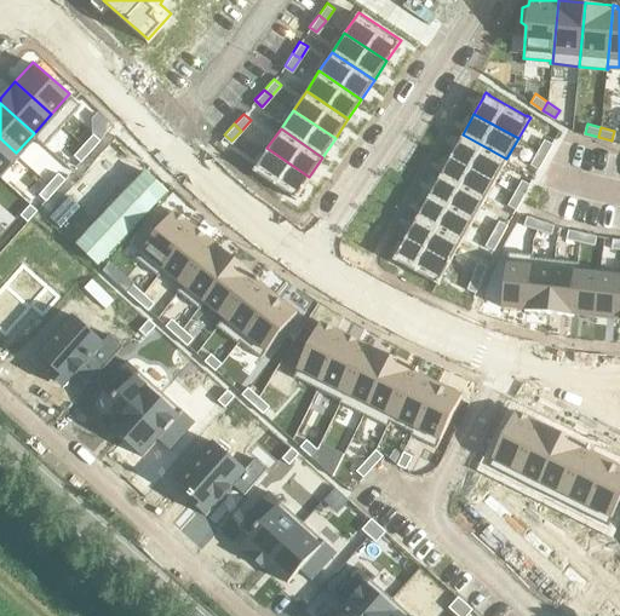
[(95,132),(84,143),(90,149),(98,140),(101,139),(95,132)]
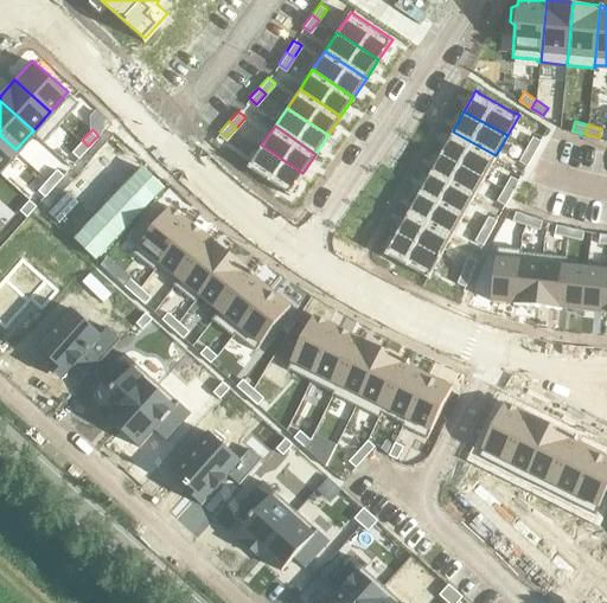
[(453,132),(441,152),(485,175),(496,155),(453,132)]
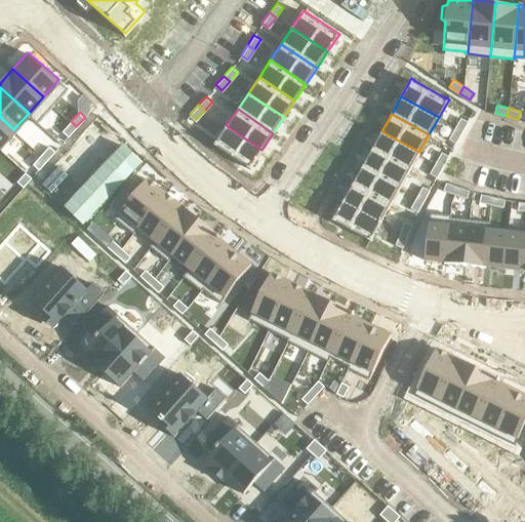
[(0,117),(0,144),(13,129),(0,117)]
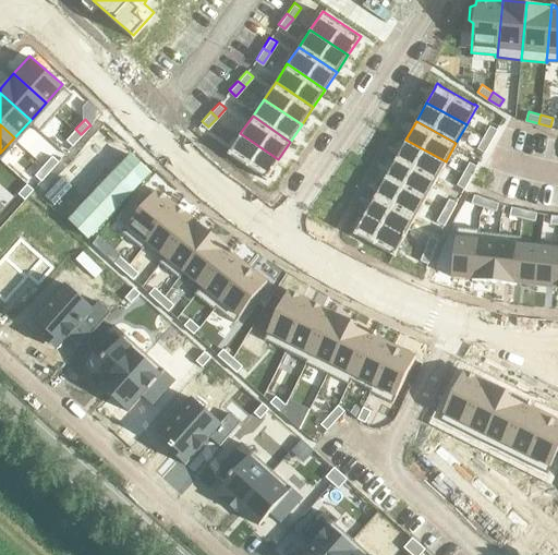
[(490,124),(484,135),(492,140),(497,129),(490,124)]
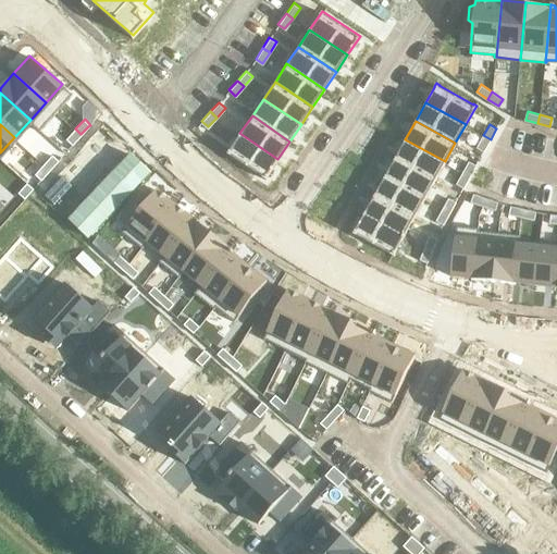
[(75,128),(66,137),(72,143),(81,134),(75,128)]
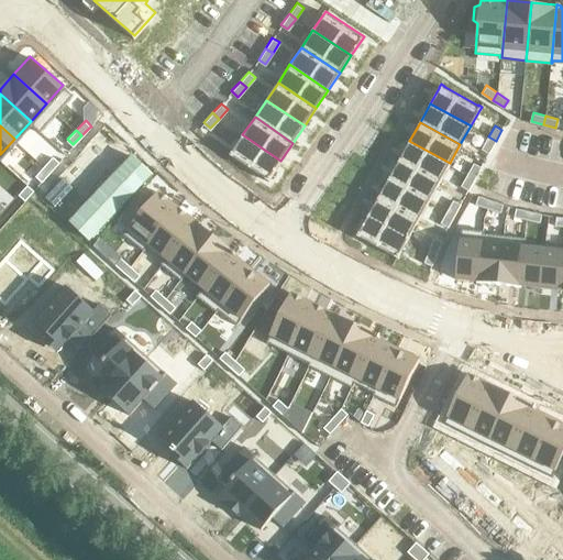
[(242,134),(230,154),(268,179),(280,161),(242,134)]
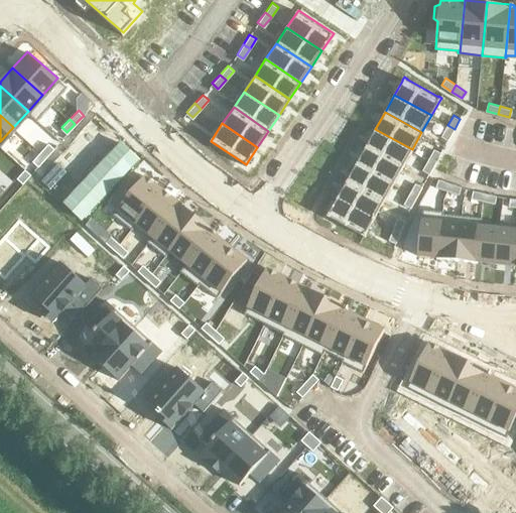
[(447,125),(441,135),(448,139),(455,129),(447,125)]
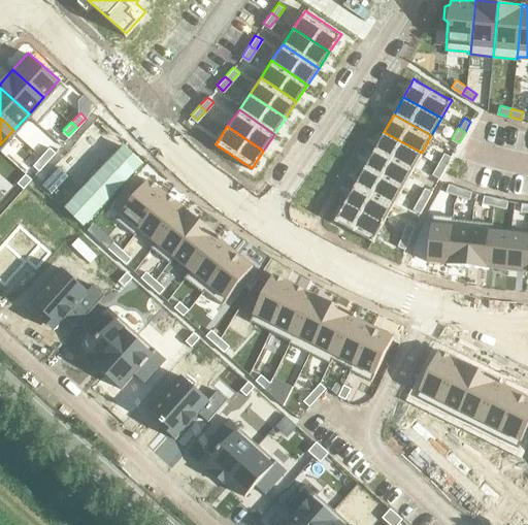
[(384,132),(374,150),(411,170),(422,153),(384,132)]
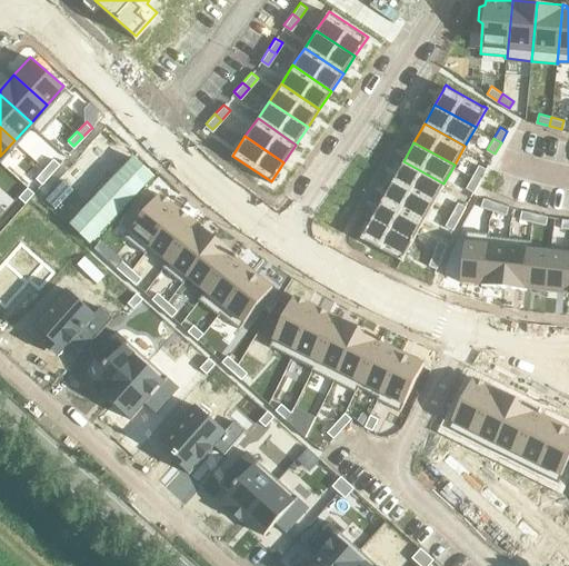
[(91,240),(158,172),(136,151),(70,219),(91,240)]
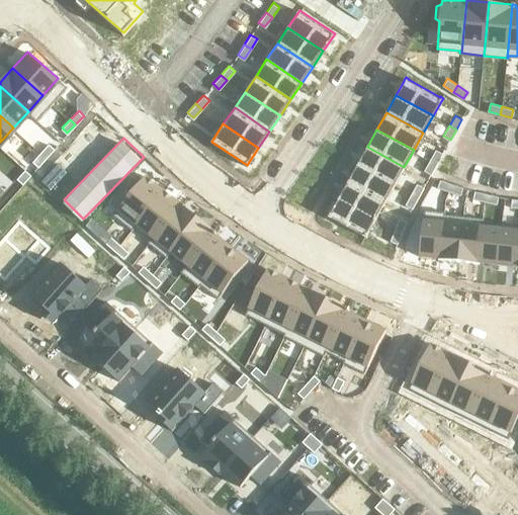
[(48,145),(39,153),(45,158),(53,150),(48,145)]
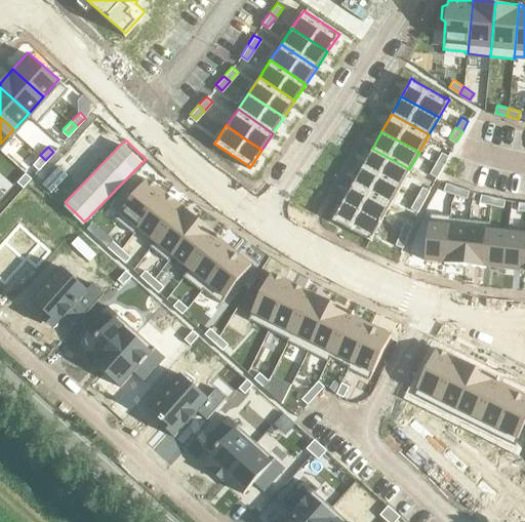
[(372,149),(363,166),(400,187),(409,169),(372,149)]
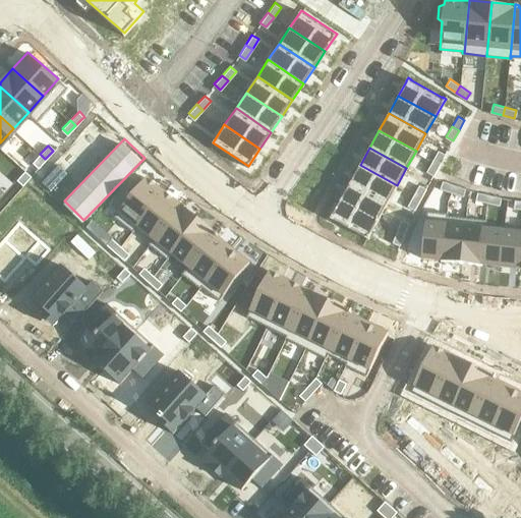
[(439,150),(432,161),(440,164),(446,154),(439,150)]
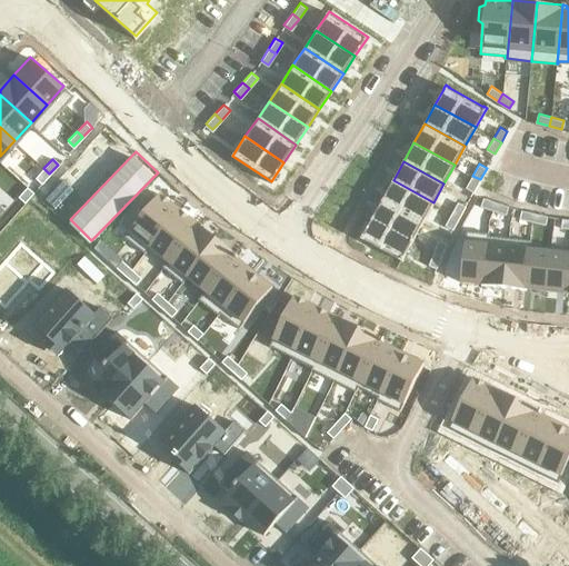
[(43,168),(36,176),(41,181),(49,174),(43,168)]
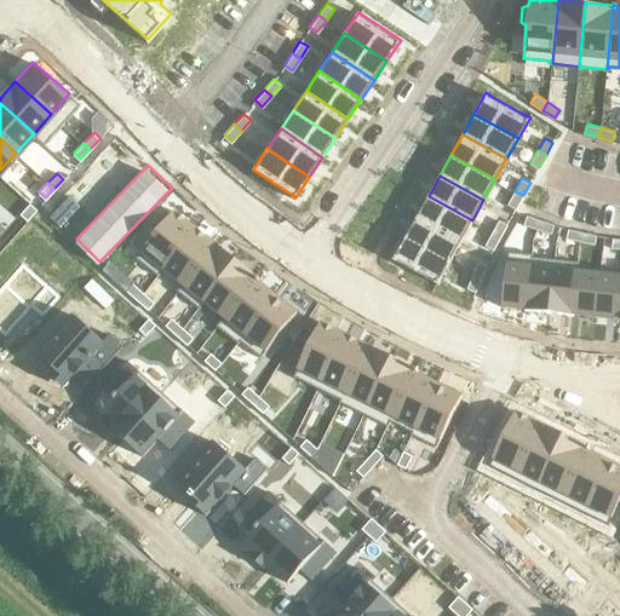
[(515,191),(507,203),(516,208),(523,195),(515,191)]
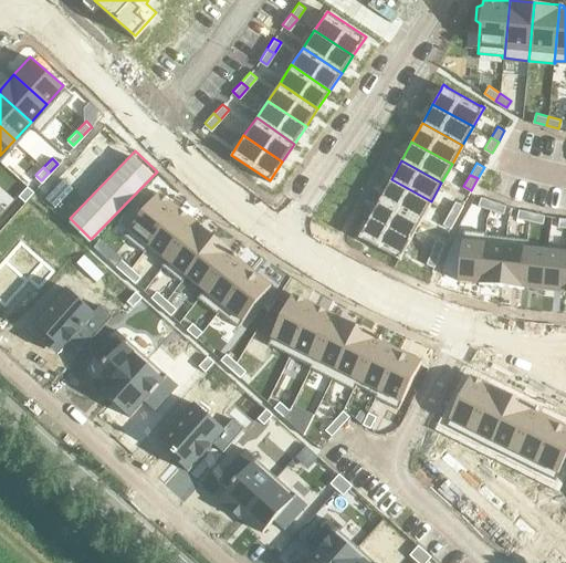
[(58,199),(73,183),(66,176),(50,193),(58,199)]
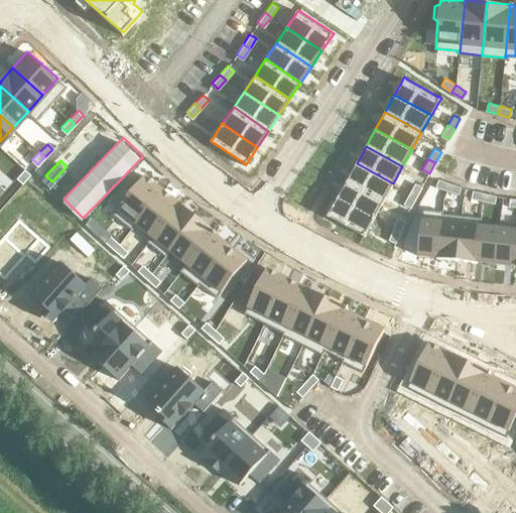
[(357,163),(347,180),(383,201),(393,183),(357,163)]
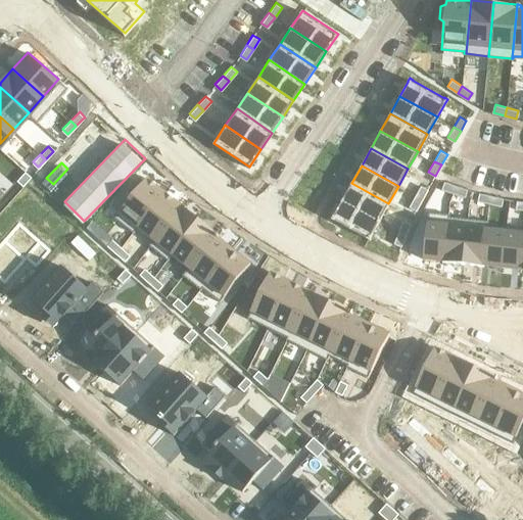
[(25,170),(16,180),(21,184),(31,175),(25,170)]
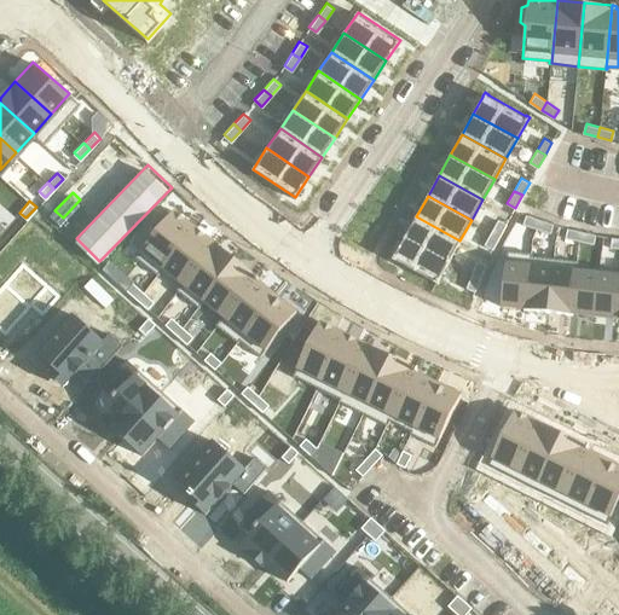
[(174,209),(136,256),(157,273),(196,226),(174,209)]
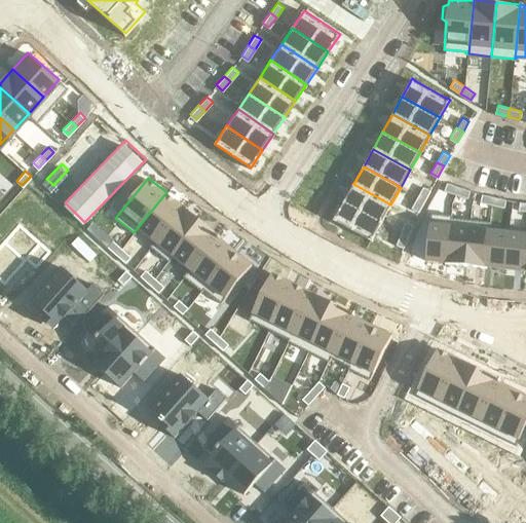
[(445,182),(442,190),(455,195),(458,186),(445,182)]
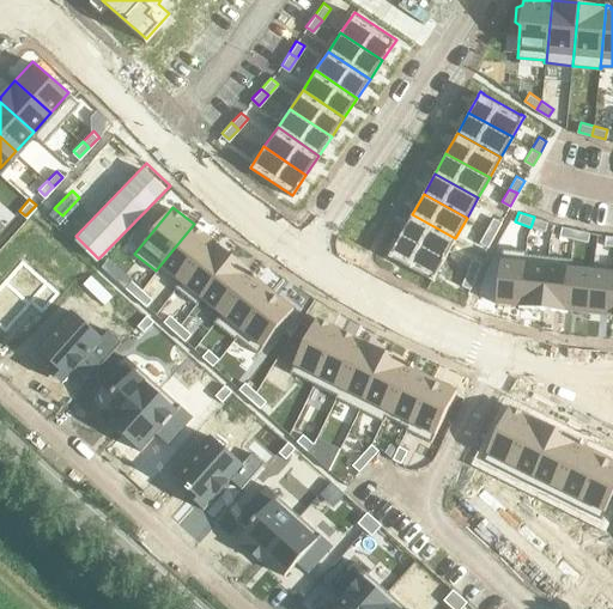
[(412,214),(401,235),(444,259),(455,238),(412,214)]
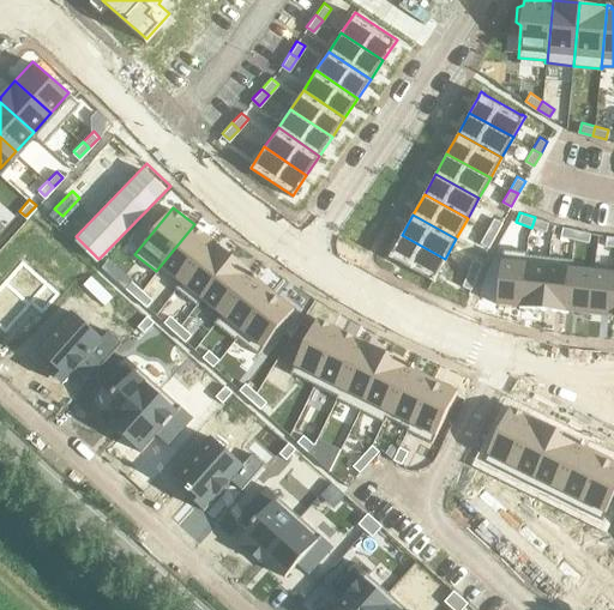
[(494,217),(487,229),(495,234),(503,222),(494,217)]
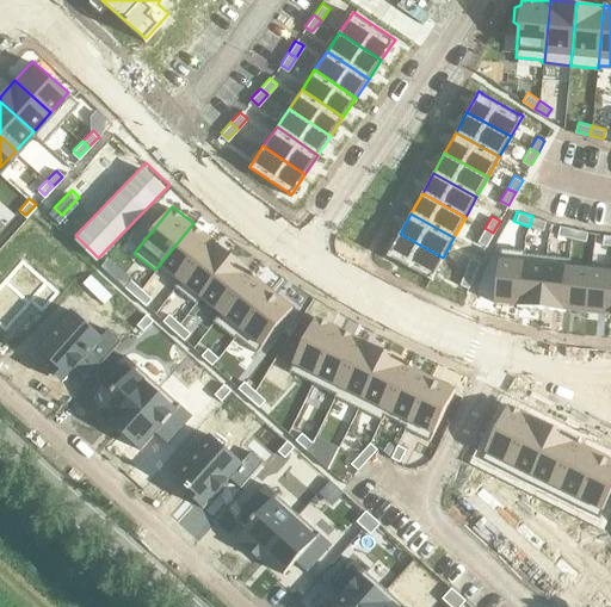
[(532,216),(529,227),(543,230),(545,221),(532,216)]
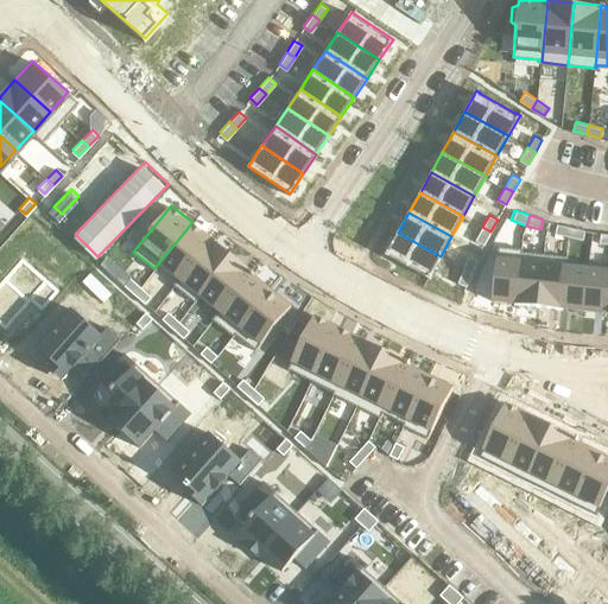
[(192,222),(154,268),(156,269),(160,262),(179,278),(173,284),(175,285),(211,237),(192,222)]
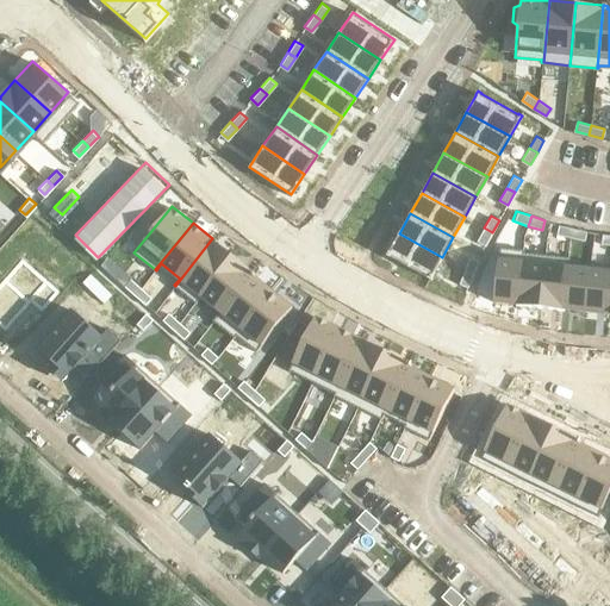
[(559,224),(556,235),(571,238),(573,227),(559,224)]
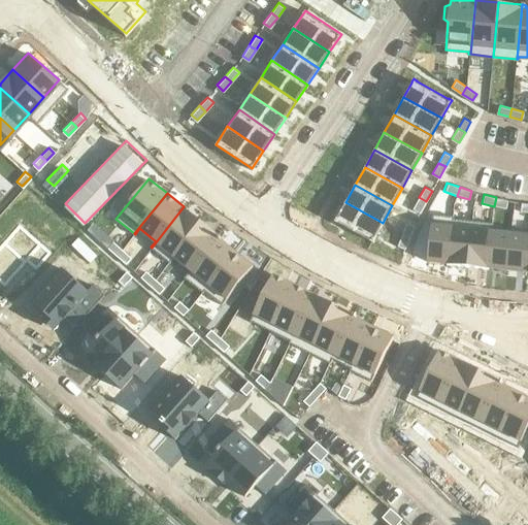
[(419,197),(414,208),(420,211),(426,201),(419,197)]
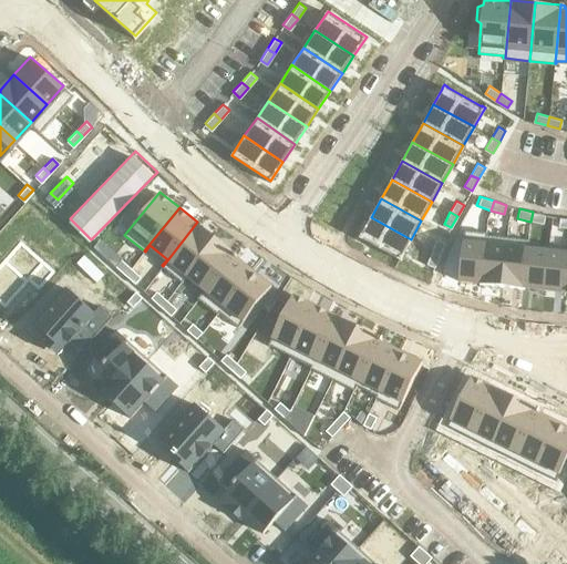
[(533,212),(531,222),(543,225),(546,215),(533,212)]
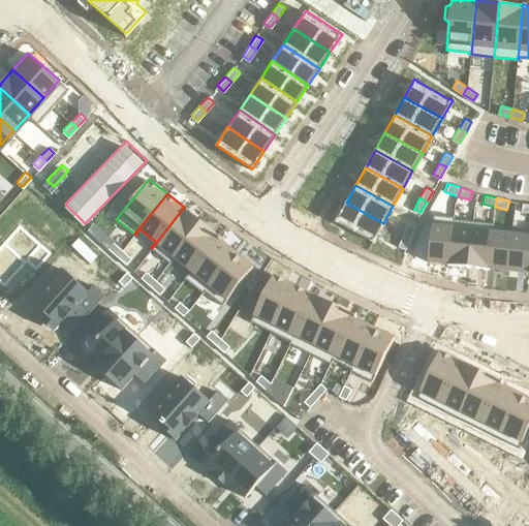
[(337,217),(336,220),(339,222),(339,221),(371,240),(374,242),(375,239),(383,223),(346,203),(338,217),(337,217)]
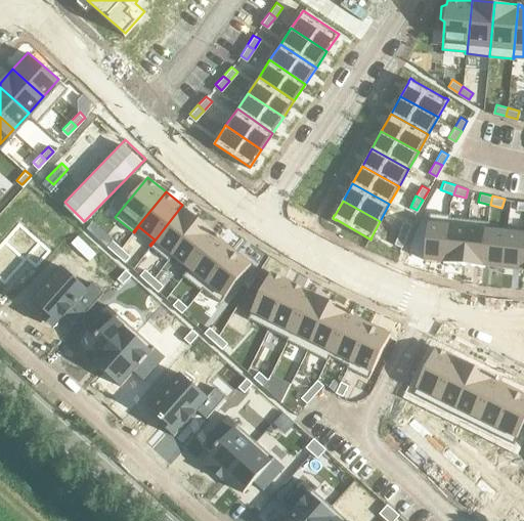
[(182,205),(150,246),(168,259),(200,219),(182,205)]
